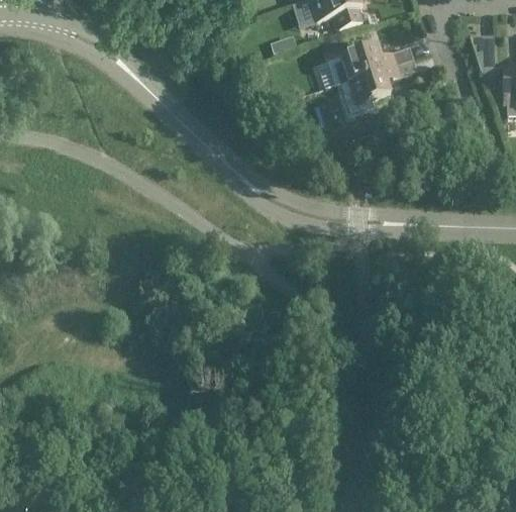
[(308,0),(316,22),(342,14),(345,22),(359,18),(356,9),(363,7),(359,0),(308,0)]
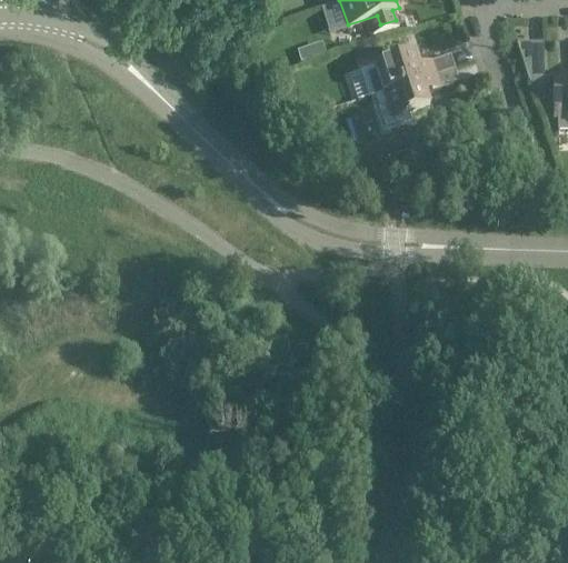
[(530,80),(532,80),(545,80),(544,39),(517,40),(530,80)]
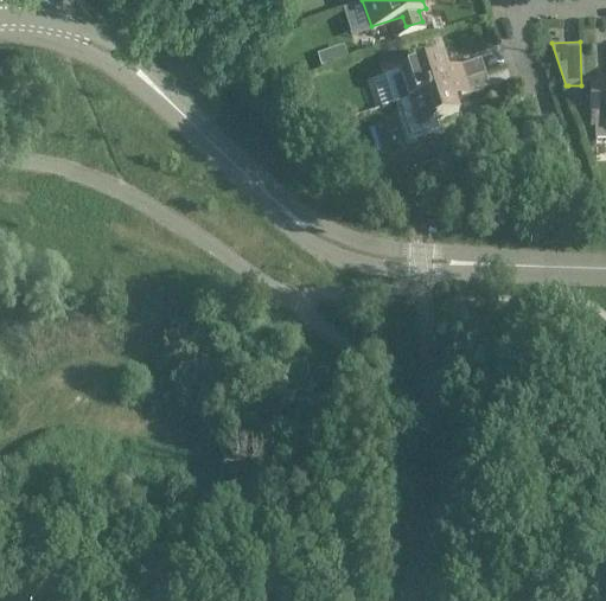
[(396,100),(486,70),(482,55),(445,66),(441,53),(387,71),(396,100)]
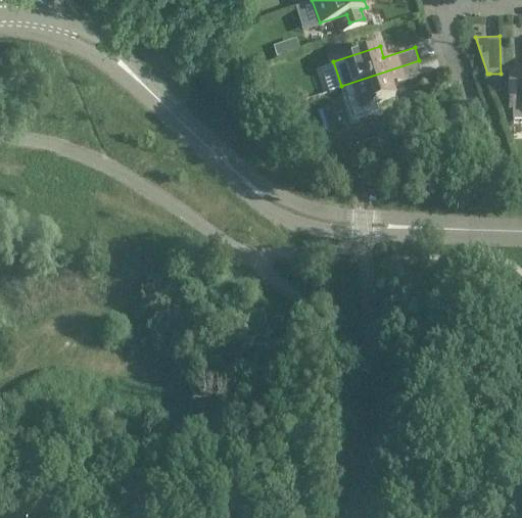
[(419,60),(341,86),(351,120),(382,110),(379,100),(395,95),(391,83),(423,73),(419,60)]
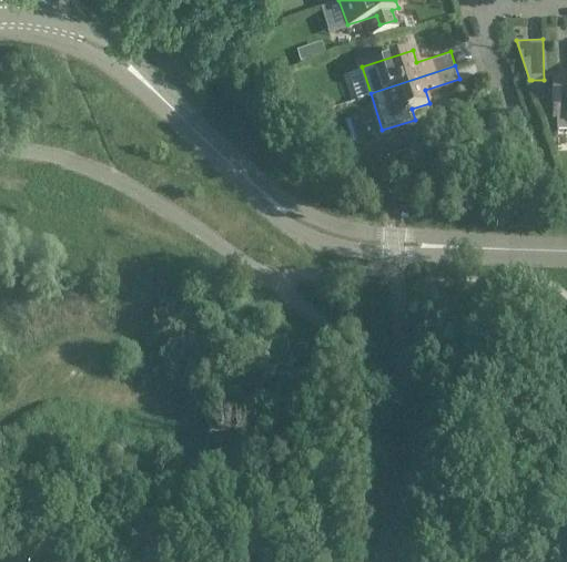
[(566,78),(552,79),(553,114),(557,114),(557,128),(566,126),(566,78)]
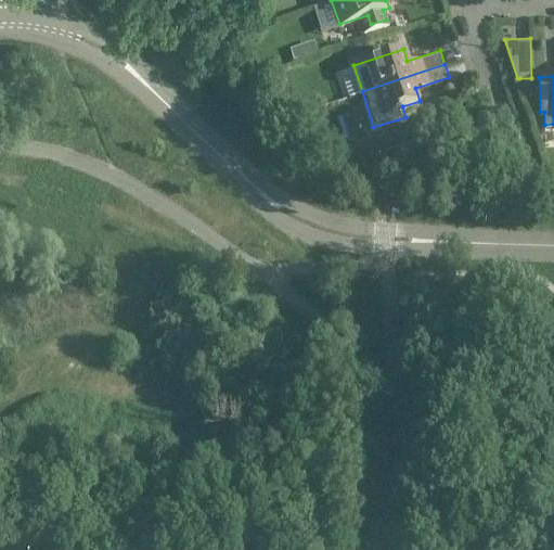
[(531,92),(531,78),(519,78),(524,92),(531,92)]
